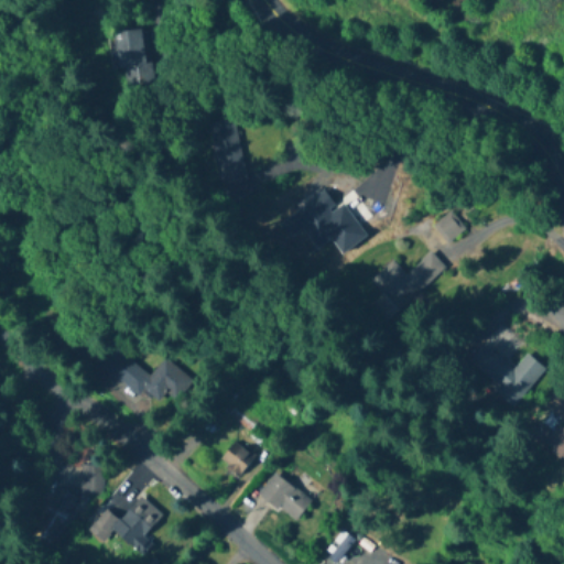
[(111,33),(119,87),(150,83),(142,29),(111,33)]
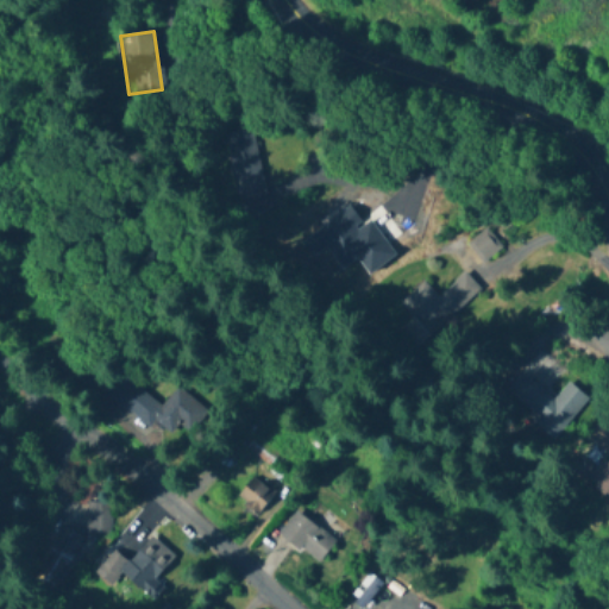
[(224,132),(233,202),(263,199),(253,129),(224,132)]
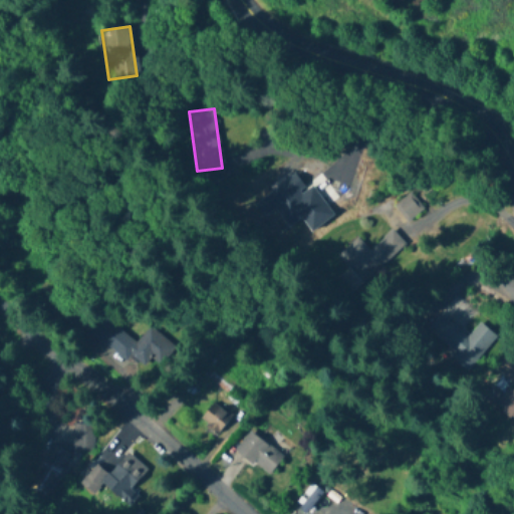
[(424,209),(410,192),(394,206),(407,222),(424,209)]
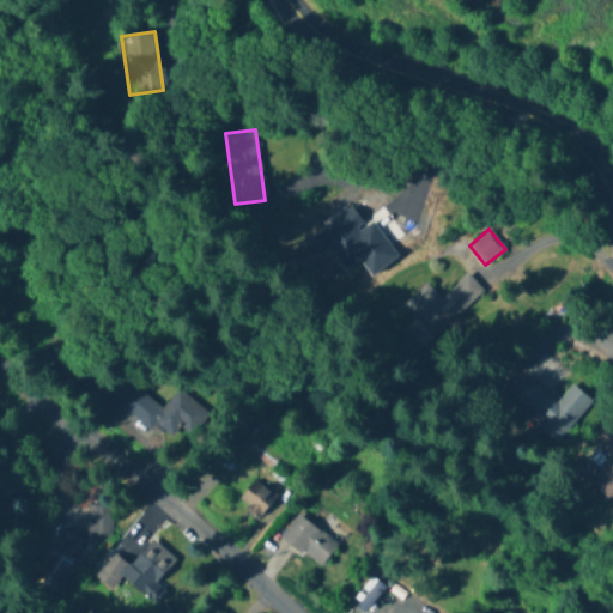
[(401,304),(431,338),(484,292),(468,274),(439,299),(425,284),(401,304)]
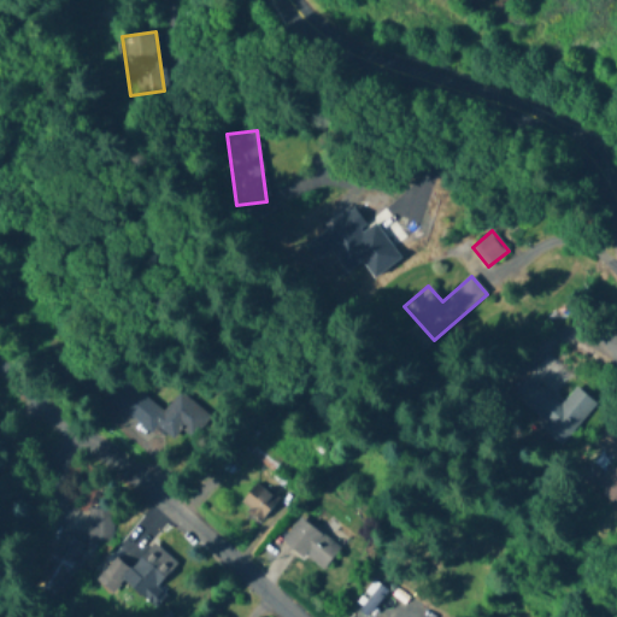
[(562,442),(595,404),(576,387),(560,405),(528,377),(510,398),(562,442)]
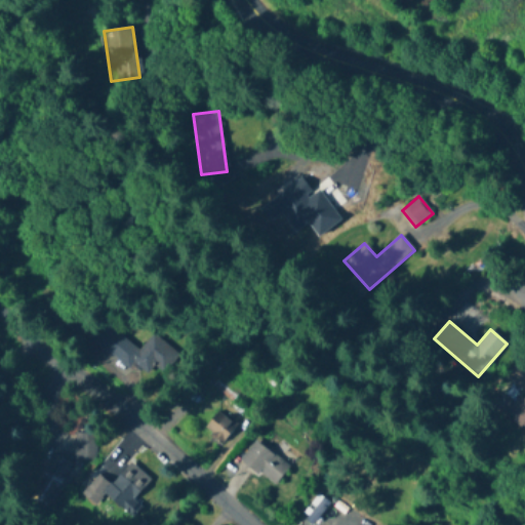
[(146,377),(152,369),(162,377),(178,355),(151,333),(138,350),(106,325),(94,340),(146,377)]
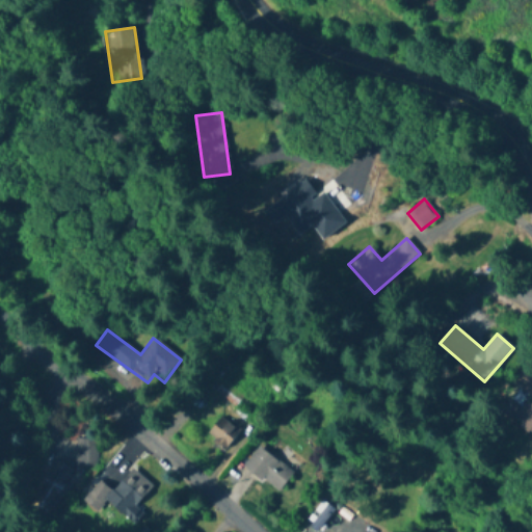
[(531,403),(531,401),(531,375),(503,411),(531,435),(531,403)]
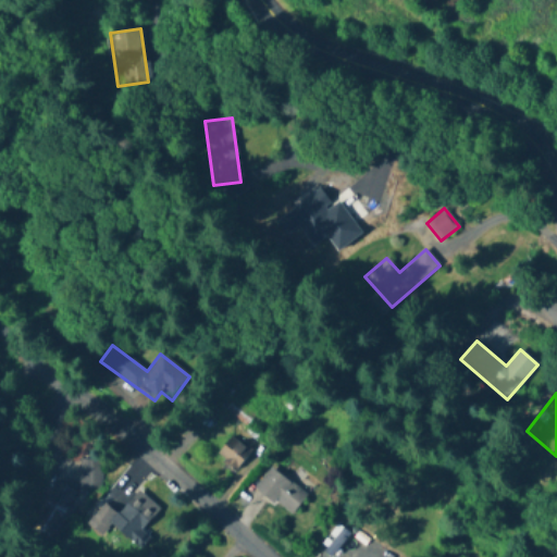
[(221,408),(246,425),(254,415),(229,397),(221,408)]
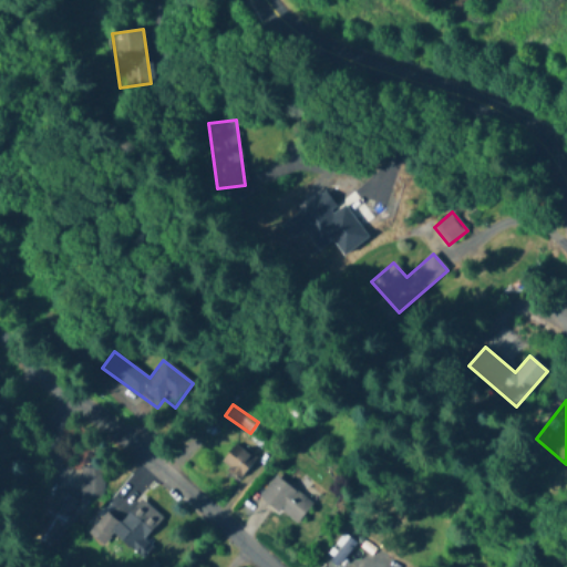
[(256,460),(236,444),(220,464),(240,480),(256,460)]
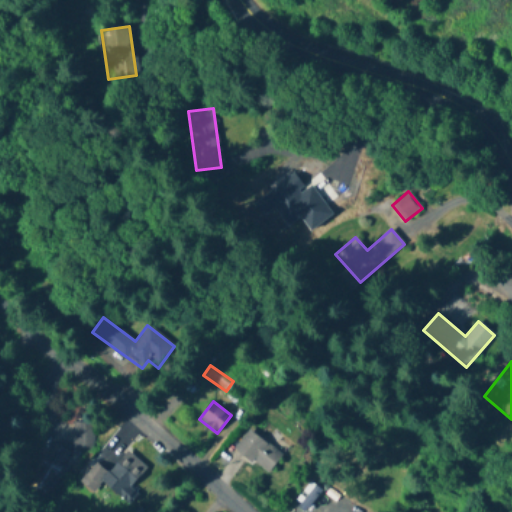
[(72,449),(93,449),(93,423),(72,423),(72,449)]
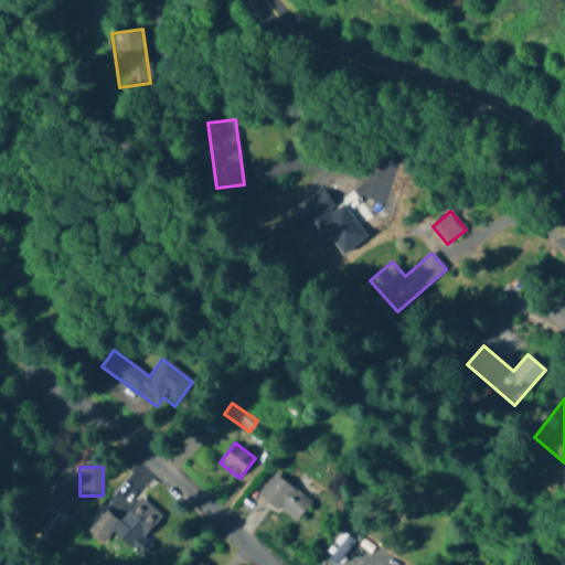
[(311,502),(275,473),(257,496),(294,524),(311,502)]
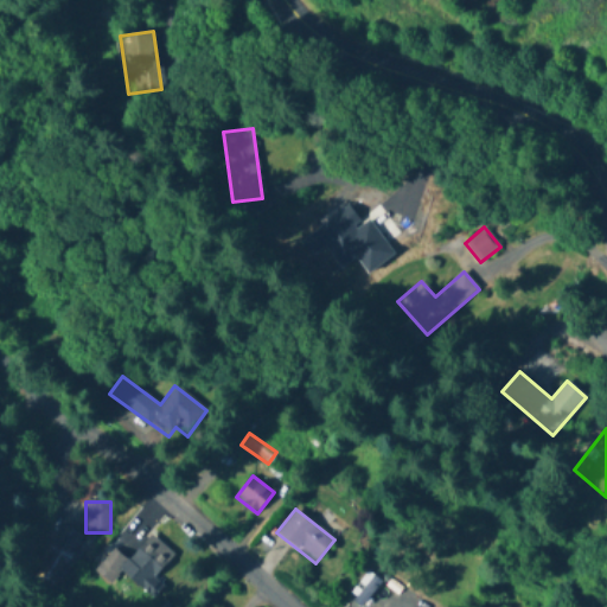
[(84,536),(64,525),(38,570),(58,582),(84,536)]
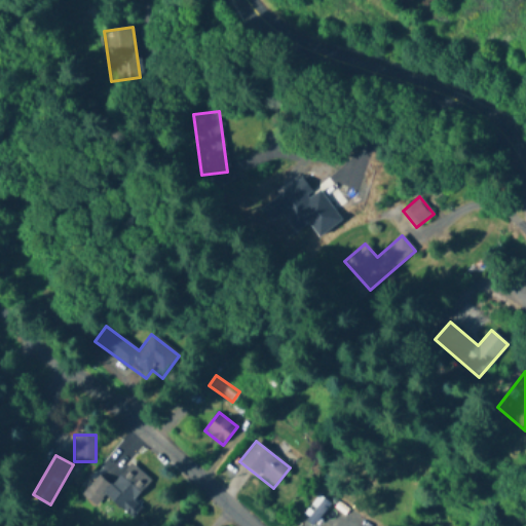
[(98,476),(80,496),(95,508),(104,496),(133,520),(142,509),(134,501),(151,481),(130,463),(111,487),(98,476)]
